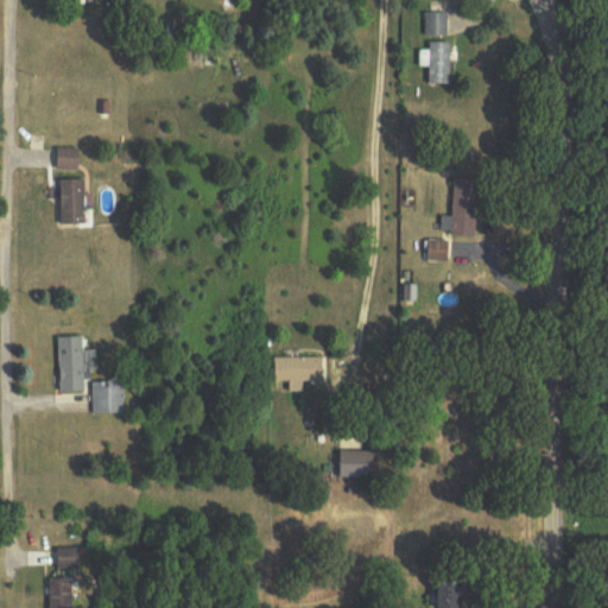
[(448,36),(448,12),(426,12),(426,36),(448,36)]
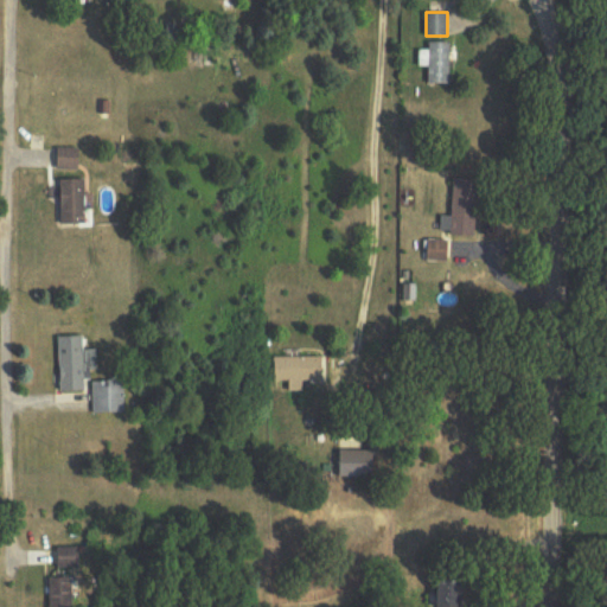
[(449,42),(429,42),(429,55),(420,55),(420,68),(429,68),(429,84),(449,84),(449,42)]
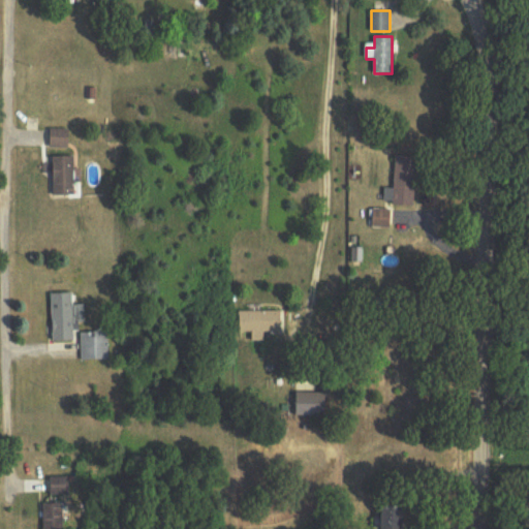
[(70,130),(51,130),(51,148),(70,148),(70,130)]
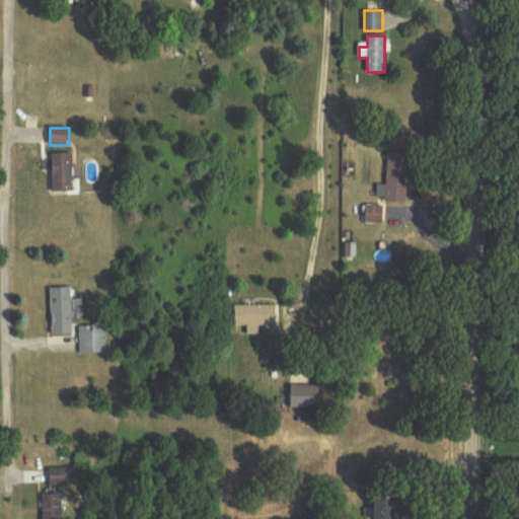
[(73,192),(73,154),(53,154),(53,192),(73,192)]
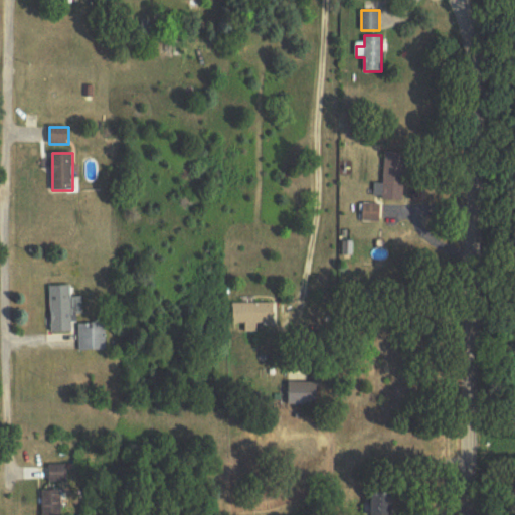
[(405,201),(406,153),(384,153),(383,201),(405,201)]
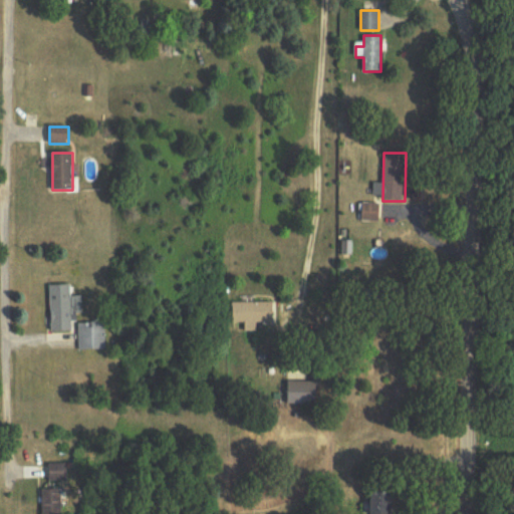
[(379,204),(361,204),(361,222),(379,222),(379,204)]
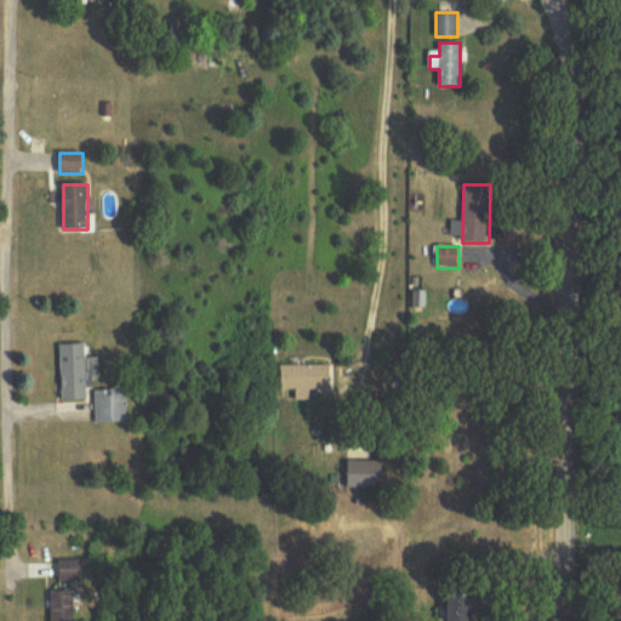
[(61,345),(61,400),(90,400),(90,363),(86,363),(86,345),(61,345)]
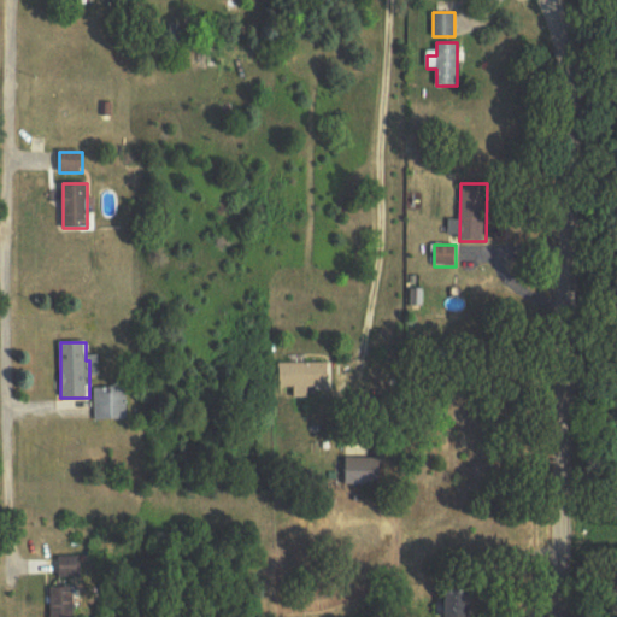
[(328,364),(280,364),(280,388),(294,388),(294,398),(307,398),(307,387),(328,387),(328,364)]
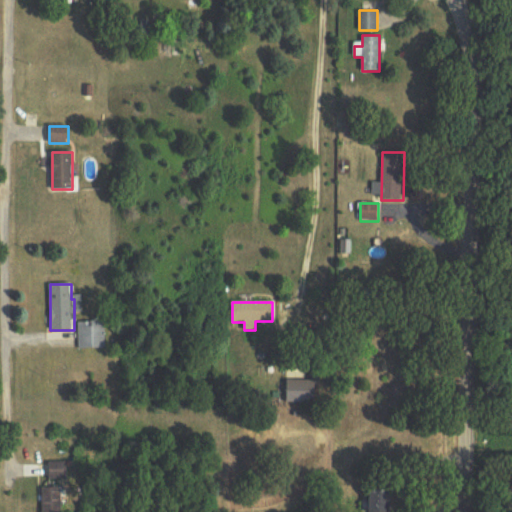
[(78,323),(78,349),(105,349),(104,322),(78,323)]
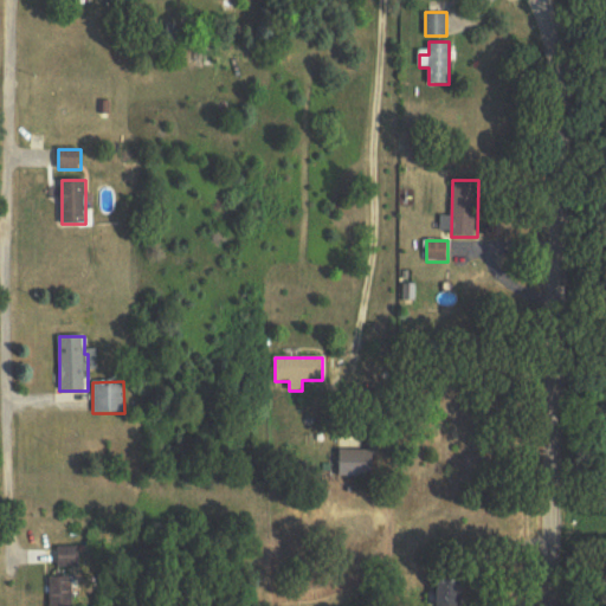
[(373,477),(373,451),(340,451),(340,477),(373,477)]
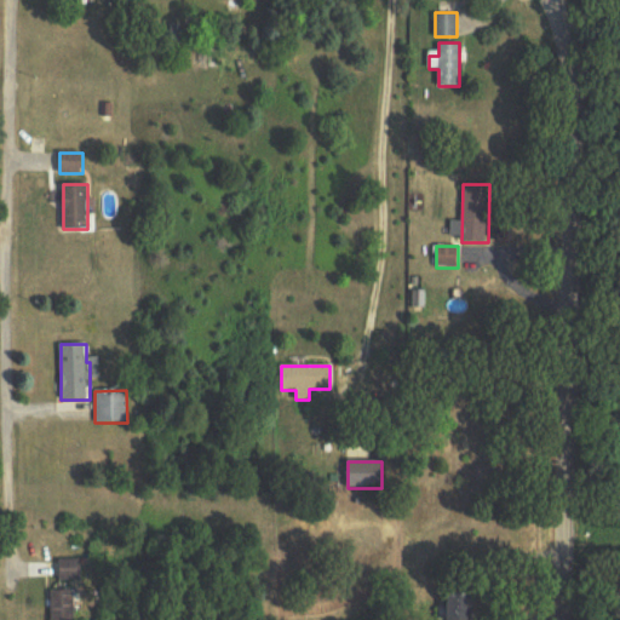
[(82,581),(82,561),(58,561),(58,581),(82,581)]
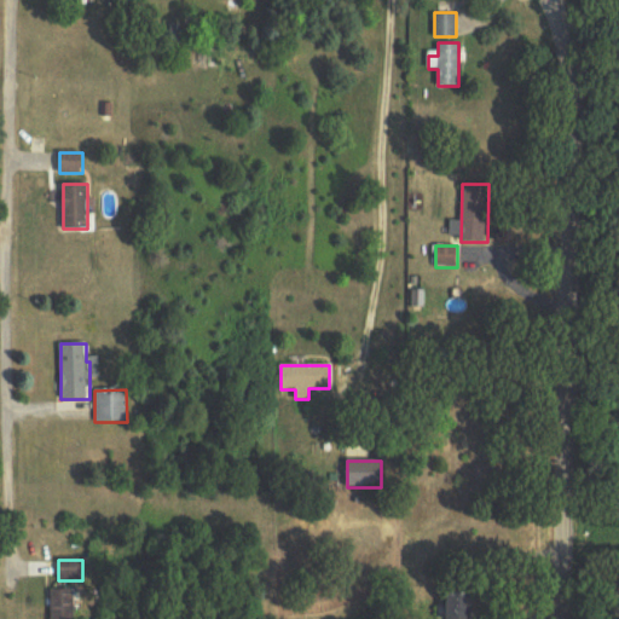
[(50,618),(74,618),(75,590),(50,590),(50,618)]
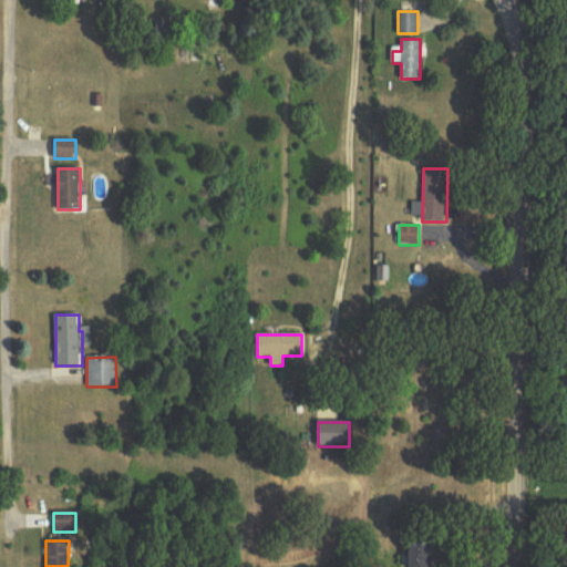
[(412,544),(411,566),(433,566),(434,544),(412,544)]
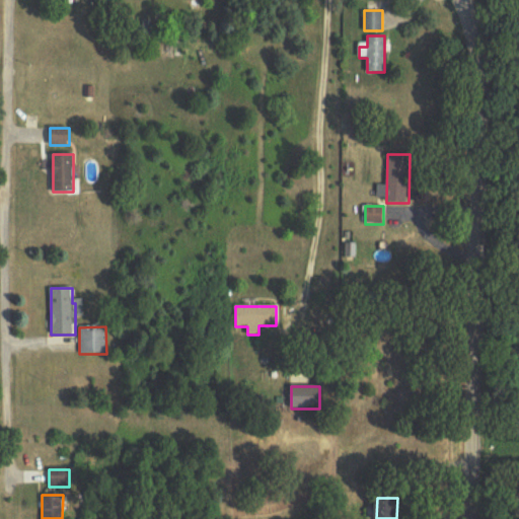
All buildings are outlined.
